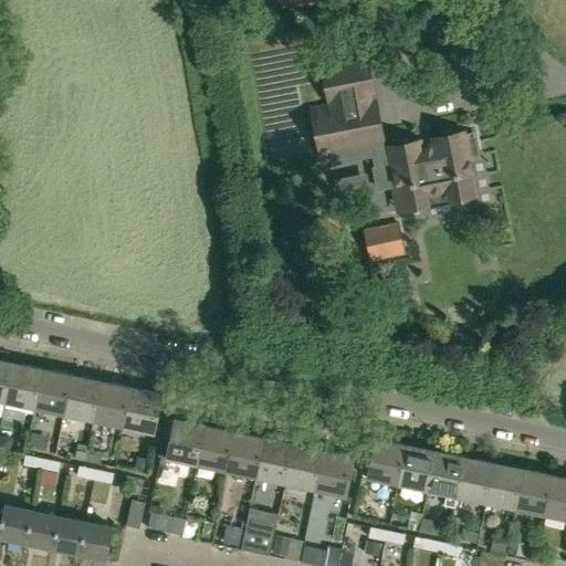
[(451,198),(453,198),(477,194),(475,189),(478,185),(477,176),(472,174),(469,159),(478,157),(473,134),(464,136),(464,134),(457,136),(453,133),(444,135),(442,139),(435,140),(436,146),(421,148),(421,143),(412,145),(409,142),(400,144),(398,148),(390,149),(391,155),(386,156),(375,102),(370,103),(369,94),(373,93),(366,62),(324,71),(331,106),(313,109),(322,157),(374,147),(376,157),(371,158),(377,188),(397,185),(402,208),(425,203),(428,203),(426,195),(449,189),(451,198)]
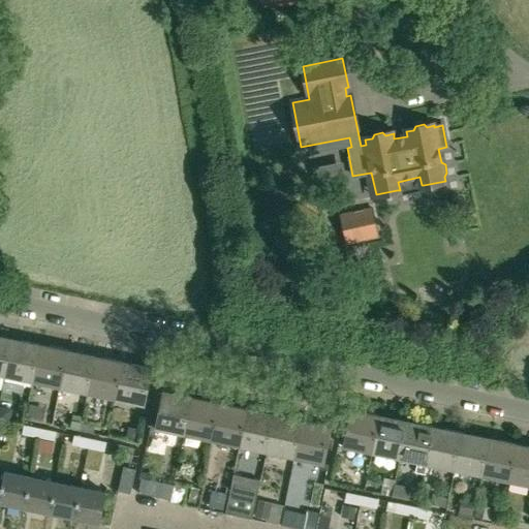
[(346,243),(378,237),(372,209),(341,216),(346,243)]
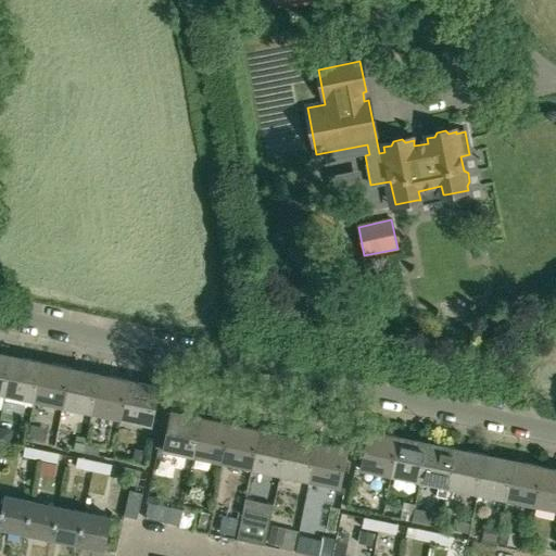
[(0,394),(4,395),(13,356),(0,353),(0,394)]
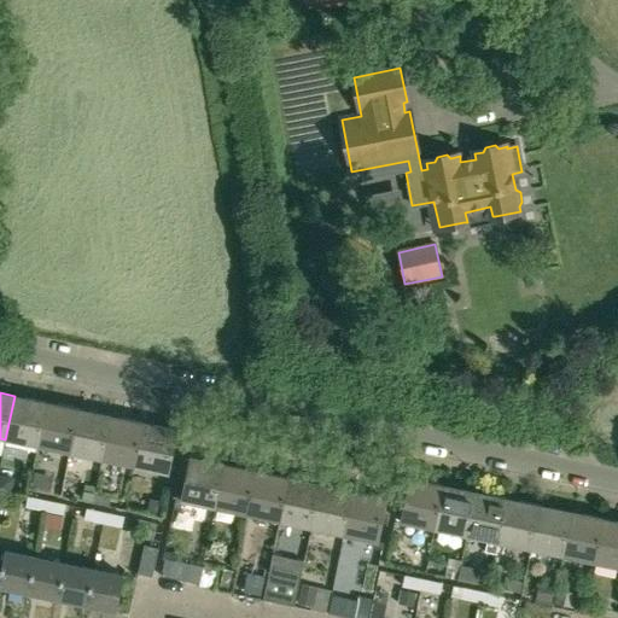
[(38,447),(47,403),(15,396),(5,439),(38,447)]
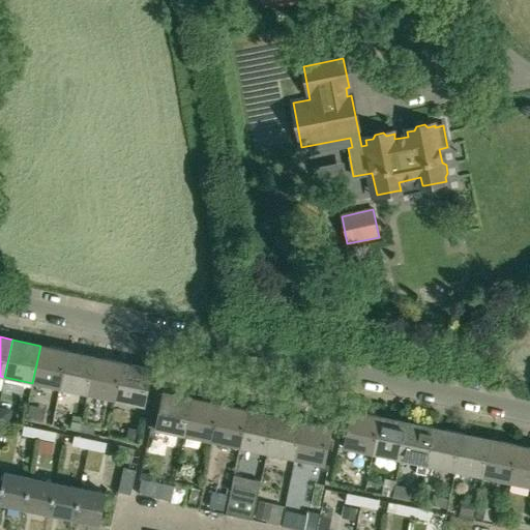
[(60,388),(67,351),(40,346),(32,383),(60,388)]
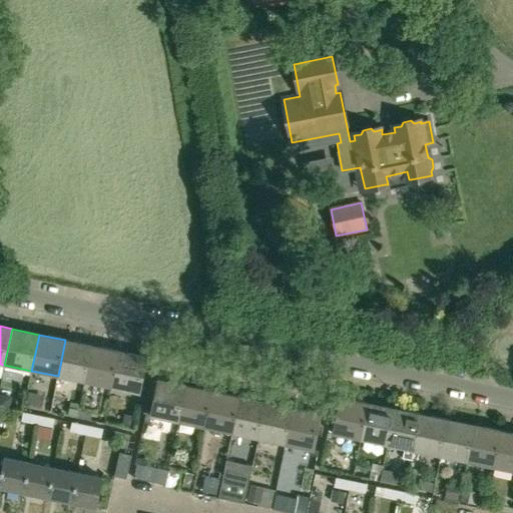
[(84,382),(92,346),(65,340),(58,376),(84,382)]
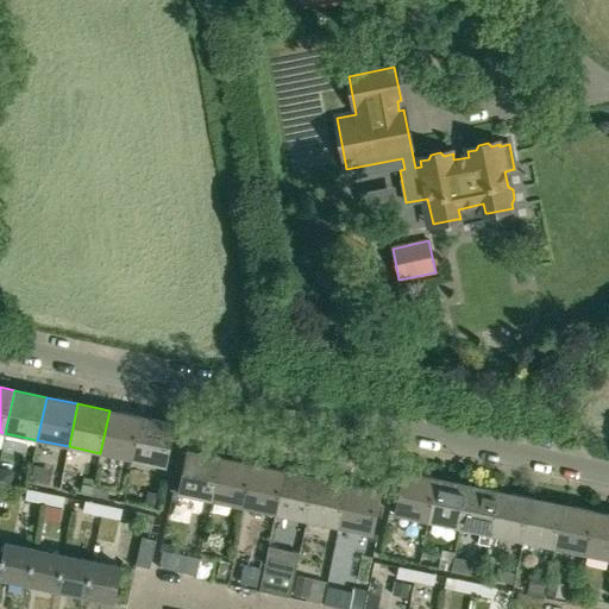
[(132,459),(140,416),(110,410),(100,453),(132,459)]
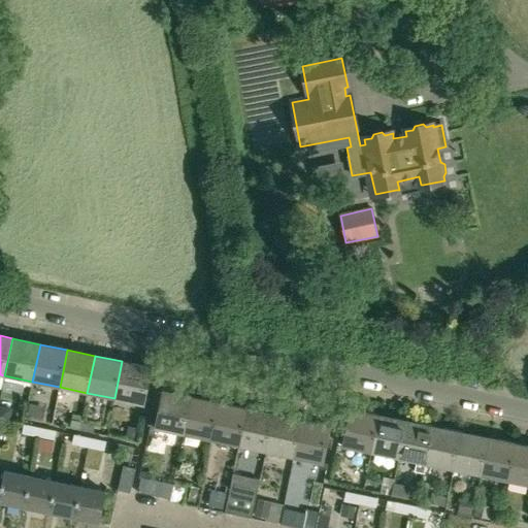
[(122,361),(114,398),(142,404),(151,367),(122,361)]
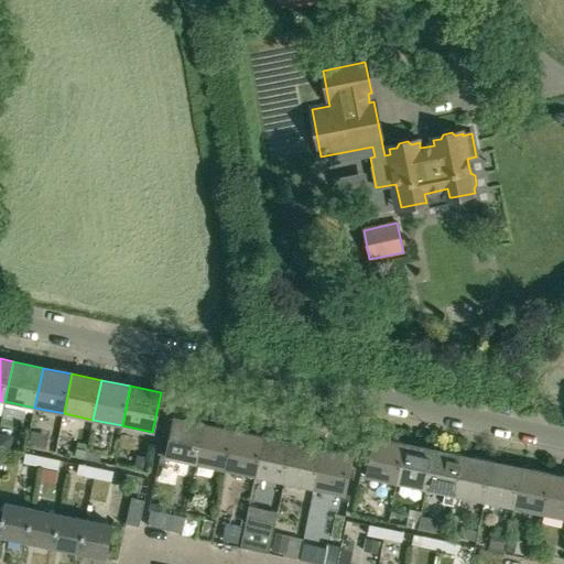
[(196,464),(205,424),(174,418),(166,457),(196,464)]
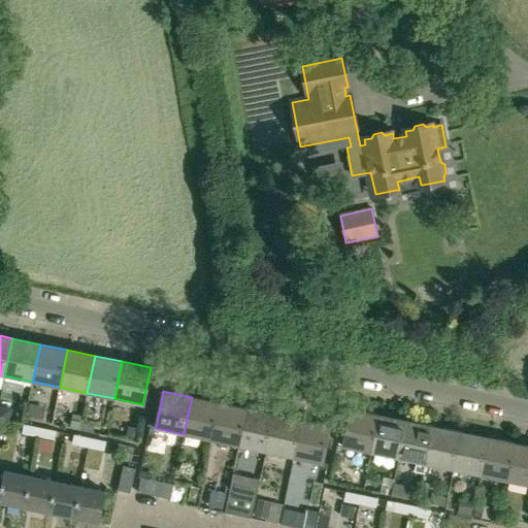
[(211,439),(219,402),(192,397),(184,434),(211,439)]
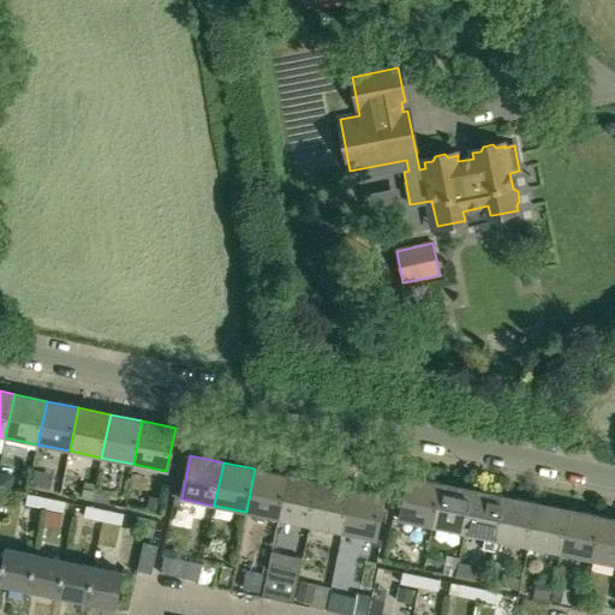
[(278,519),(287,476),(255,469),(246,512),(278,519)]
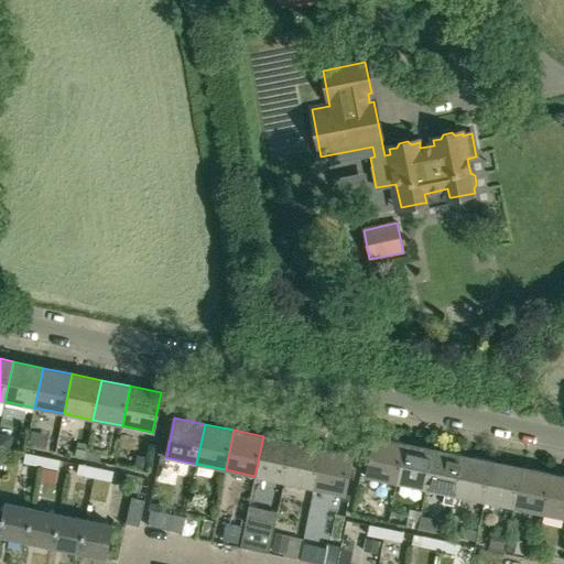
[(0,433),(0,434),(0,446),(11,449),(14,436),(0,433)]
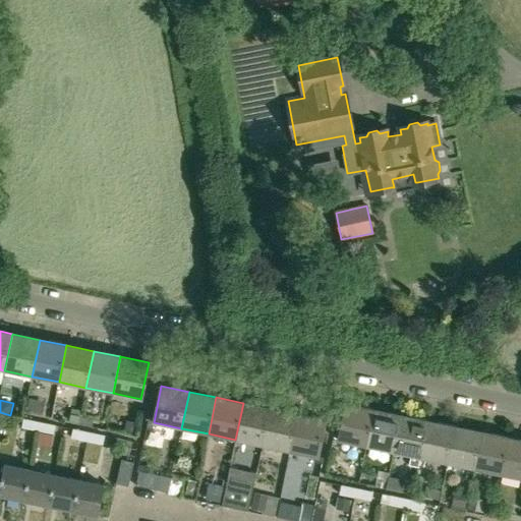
[(263,446),(270,409),(243,403),(235,440),(263,446)]
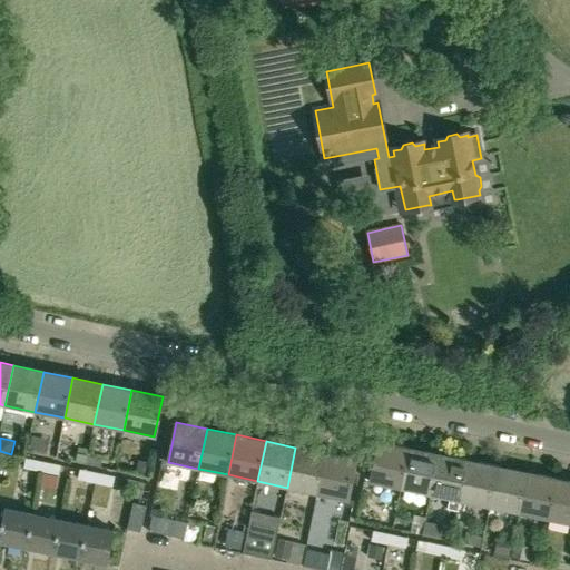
[(401,488),(409,448),(379,442),(370,482),(401,488)]
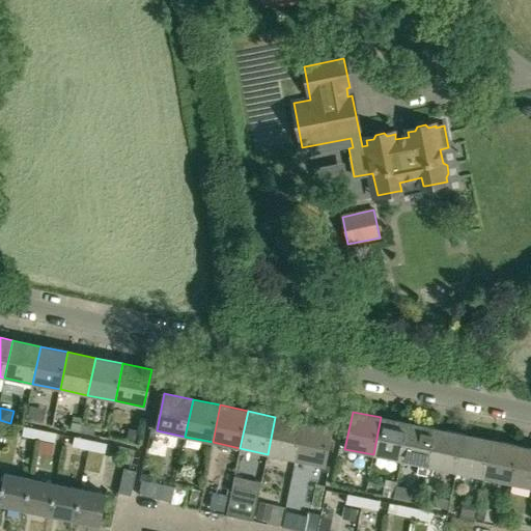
[(296,459),(303,422),(275,417),(268,454),(296,459)]
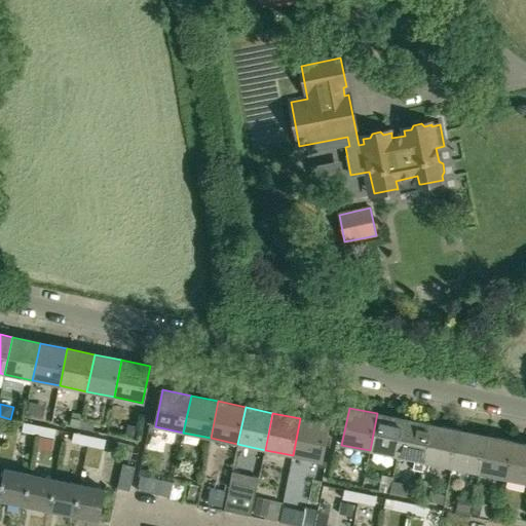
[(397,456),(405,419),(377,413),(370,450),(397,456)]
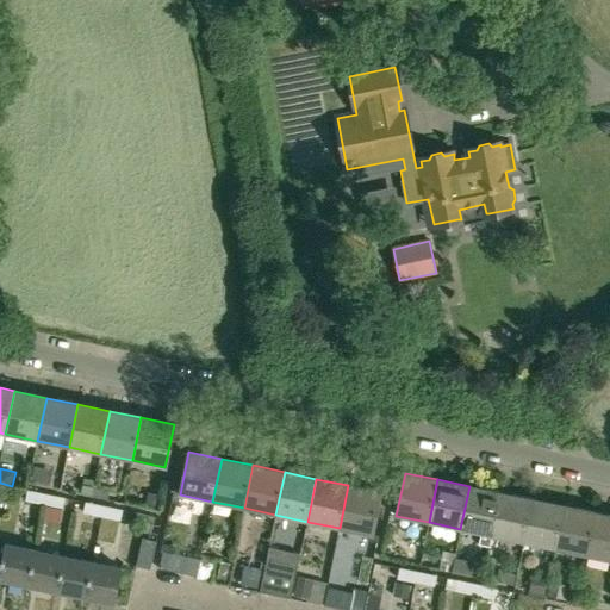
[(19,489),(2,485),(0,497),(0,502),(16,505),(19,489)]
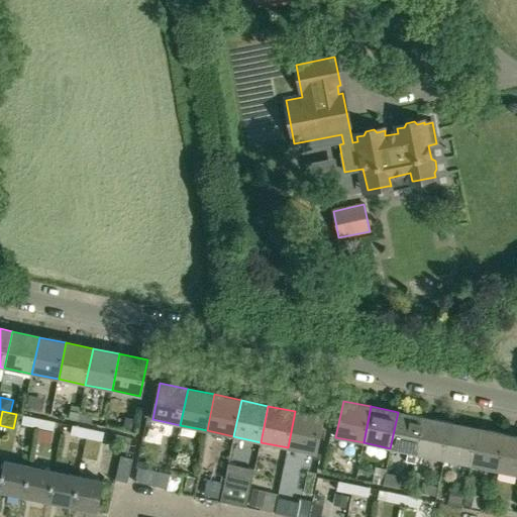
[(295,411),(288,447),(315,453),(322,417),(295,411)]
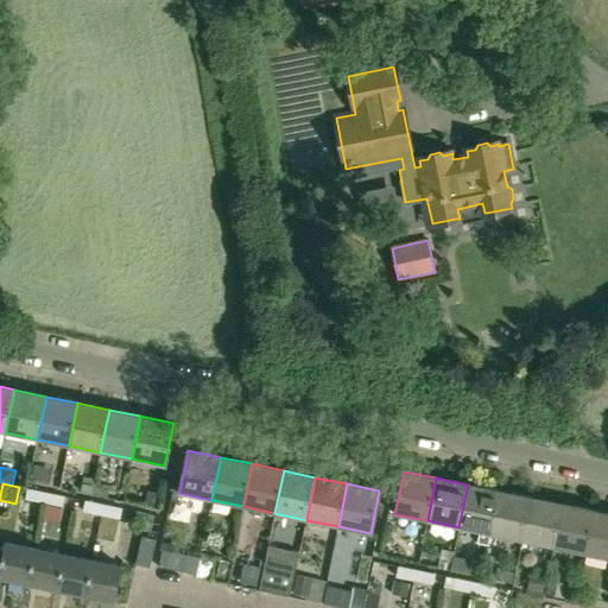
[(488,545),(491,533),(500,491),(468,485),(458,527),(481,532),(477,544),(488,545)]
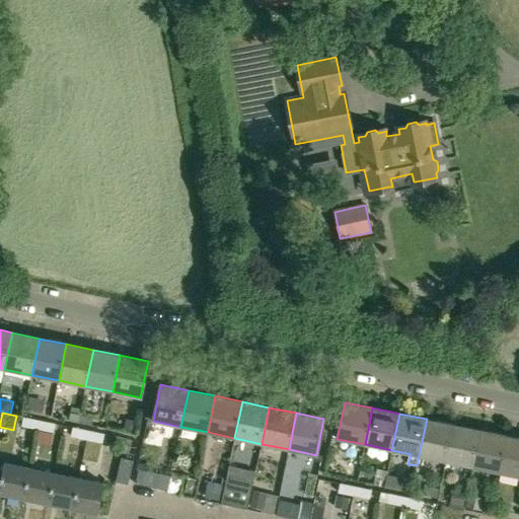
[(38,430),(40,421),(23,418),(21,426),(38,430)]
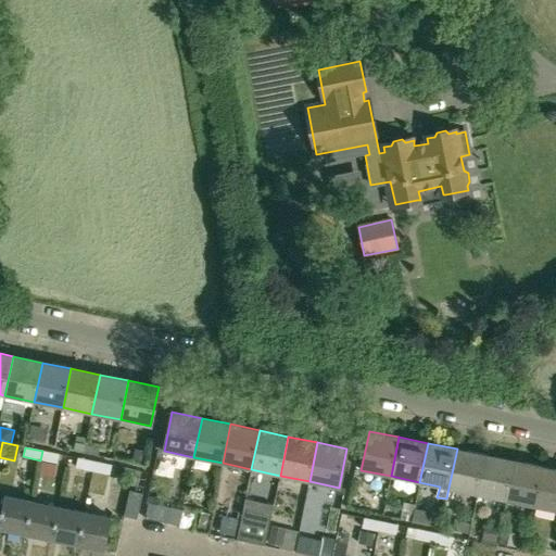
[(478,494),(485,455),(457,449),(449,488),(478,494)]
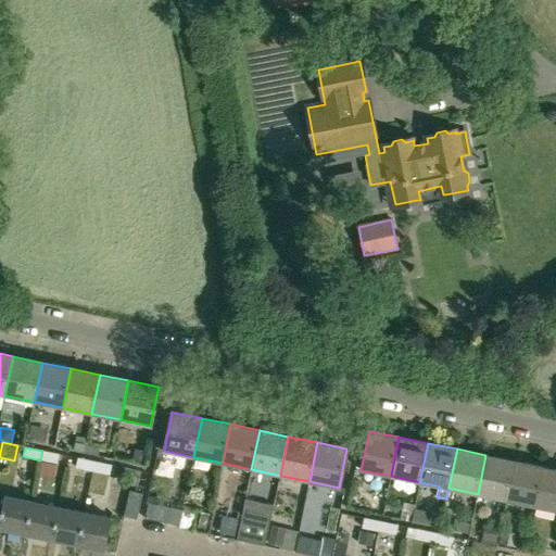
[(42,451),(40,460),(57,464),(59,454),(42,451)]
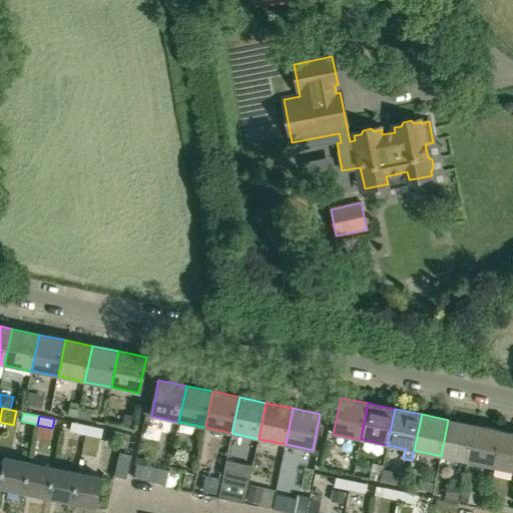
[(467,461),(475,425),(448,420),(441,456),(467,461)]
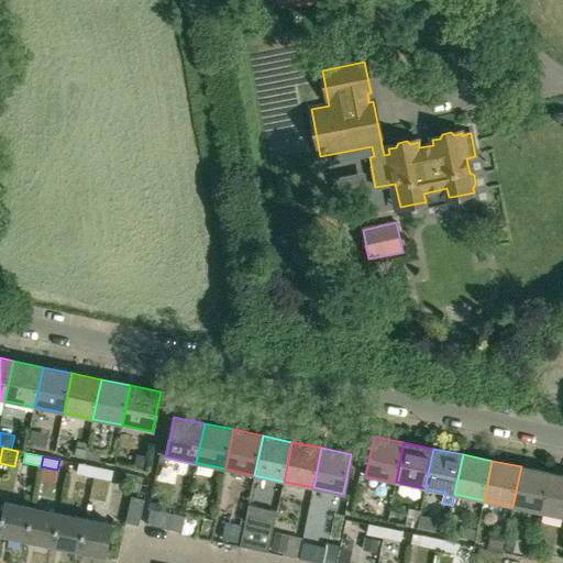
[(95,476),(96,467),(79,464),(77,473),(95,476)]
